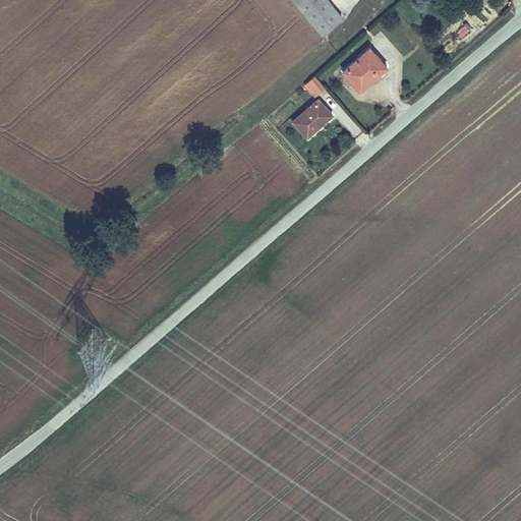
[(293,0),(322,34),(343,17),(329,0),(293,0)]
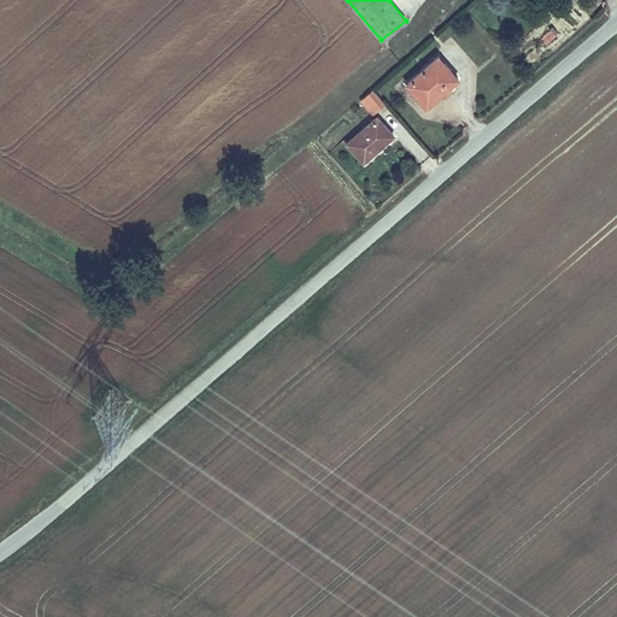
[(597,0),(580,0),(591,16),(603,7),(597,0)]
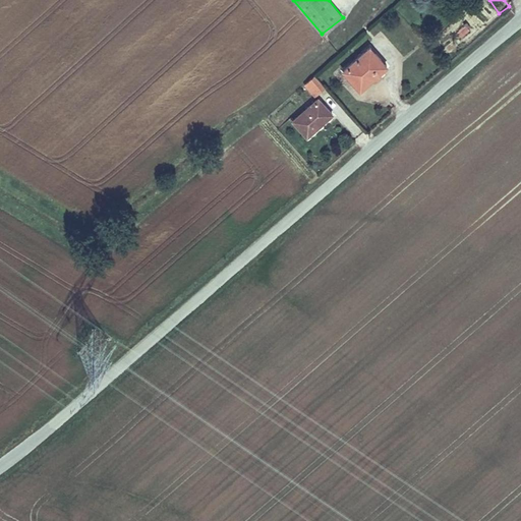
[(341,71),(360,93),(390,66),(370,45),(341,71)]
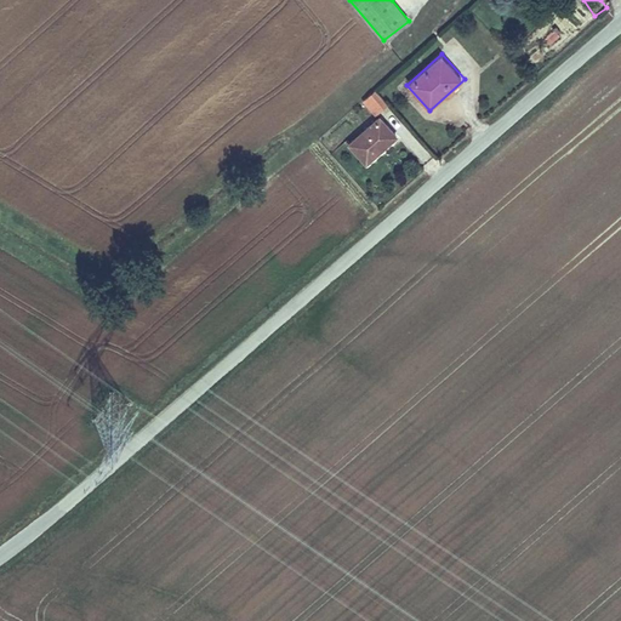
[(364,102),(376,115),(388,106),(375,91),(364,102)]
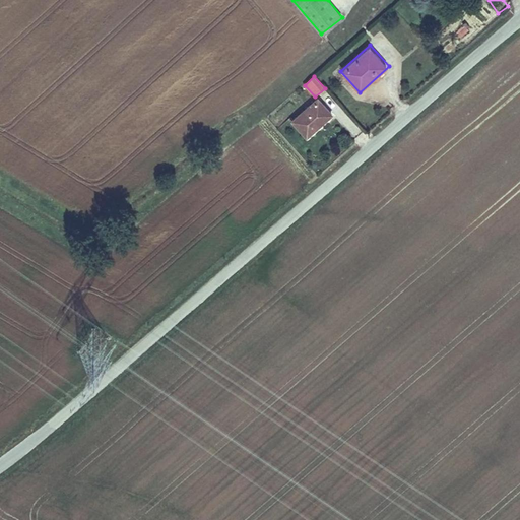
[(319,96),(289,120),(308,139),(336,116),(319,96)]
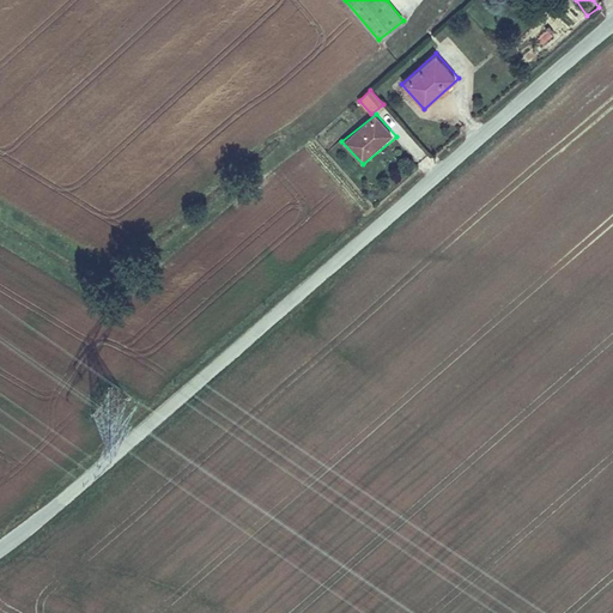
All buildings are outlined.
